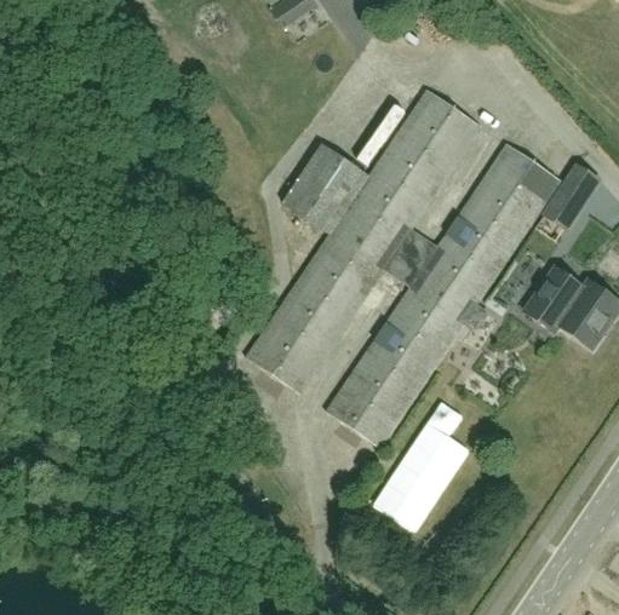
[(285,27),(317,4),(315,0),(279,0),(270,6),(285,27)]
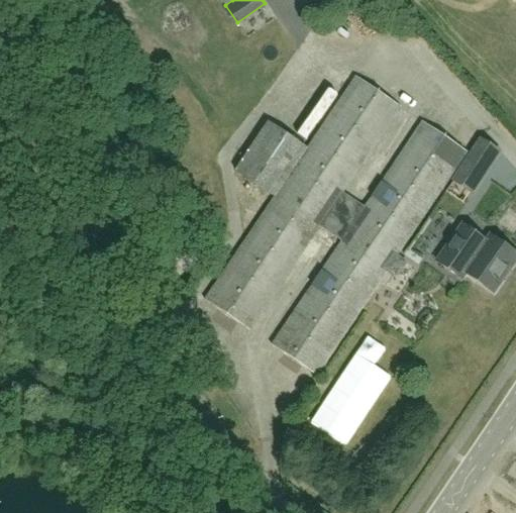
[(272,341),(319,373),(392,265),(401,271),(410,257),(401,250),(469,149),(422,118),(365,203),(344,189),(402,105),(355,73),(307,145),(268,118),(234,167),(274,194),(205,296),(251,327),(320,223),(342,237),(272,341)]
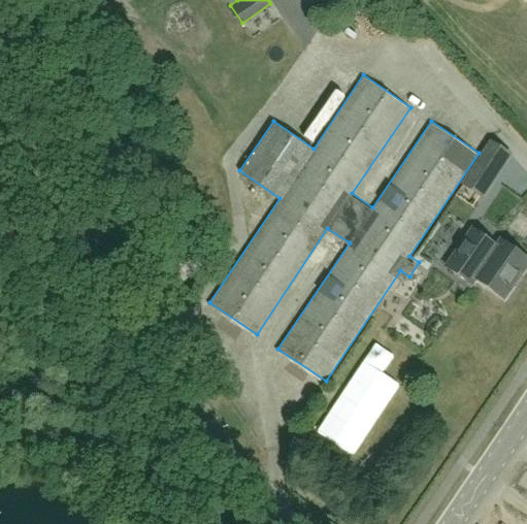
[(497,169),(480,159),(472,169),(490,181),(497,169)]
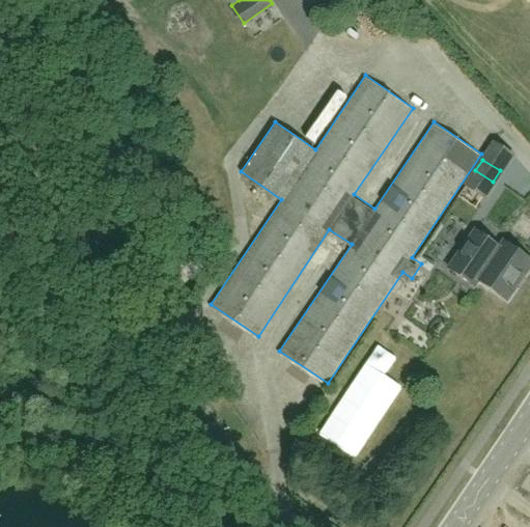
[(482,215),(496,190),(484,184),(471,209),(482,215)]
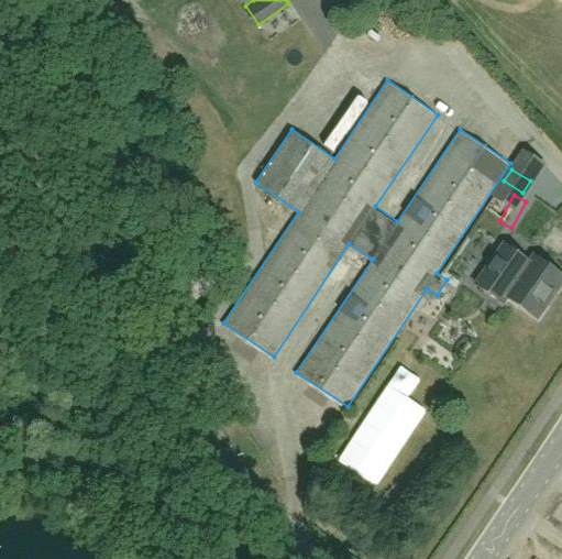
[(539,317),(561,283),(561,272),(535,253),(530,260),(505,242),(477,282),(504,302),(508,295),(539,317)]
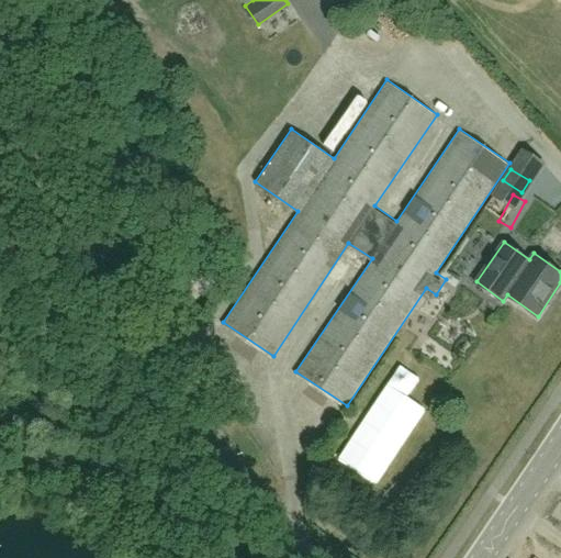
[(204,291),(216,283),(206,268),(194,276),(204,291)]
